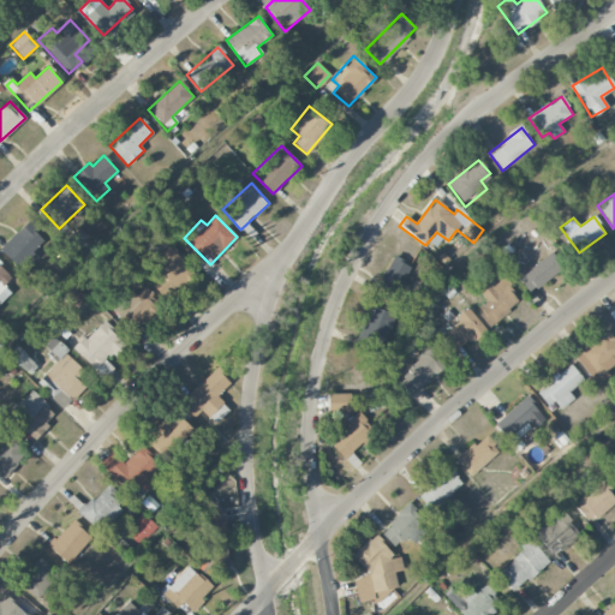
[(0,248),(0,250),(21,272),(37,257),(33,251),(45,239),(28,221),(0,248)]
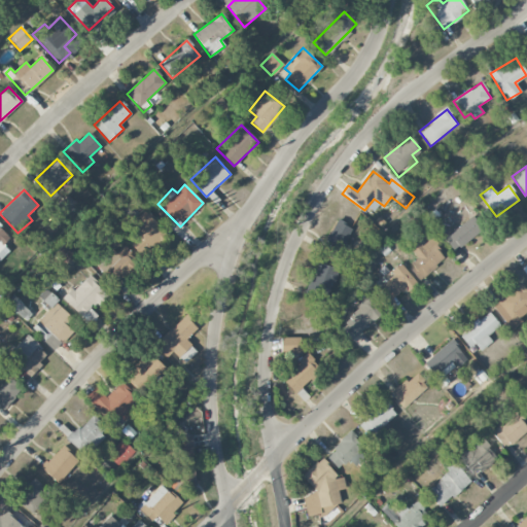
[(78,214),(72,197),(57,203),(63,219),(78,214)]
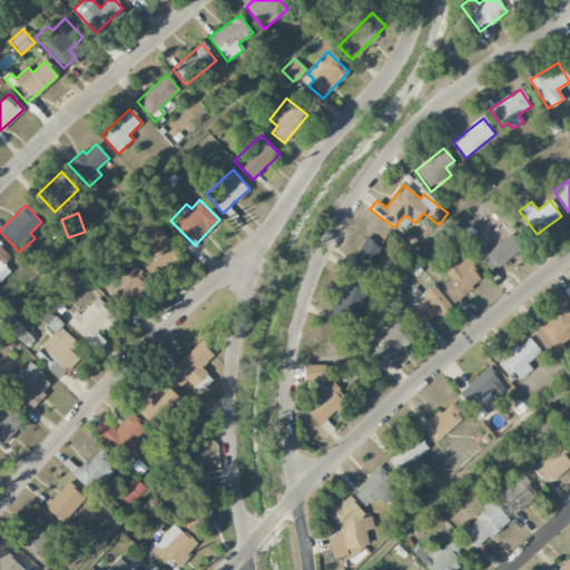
[(158,278),(182,254),(156,228),(146,238),(138,232),(128,242),(141,254),(137,258),(158,278)]
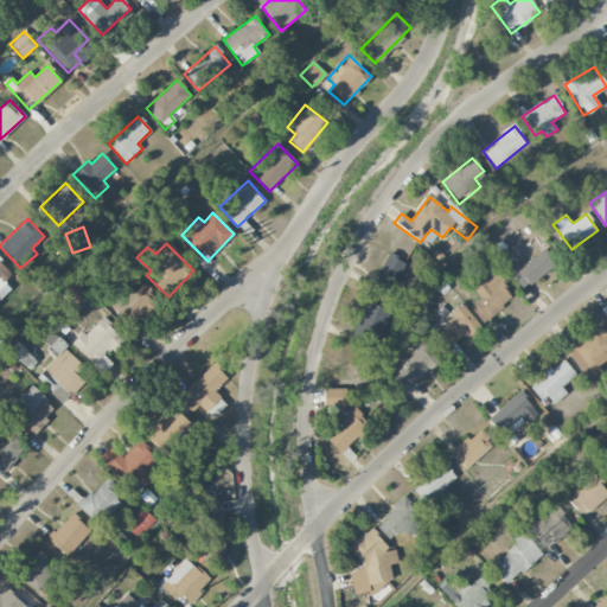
[(522,289),(555,266),(544,250),(511,273),(522,289)]
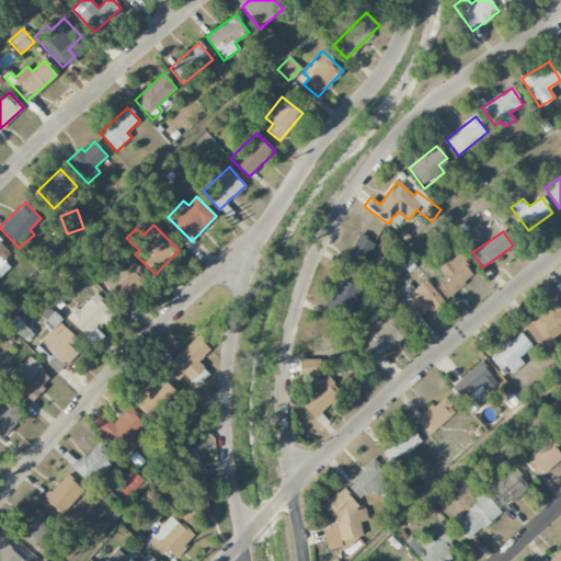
[(373,241),(356,233),(342,270),(358,276),(373,241)]
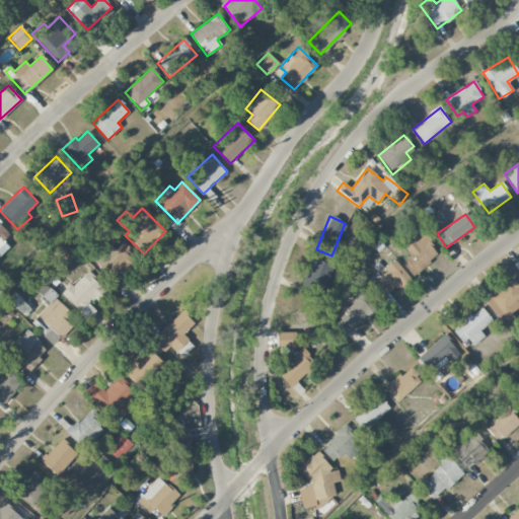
[(0,252),(7,245),(3,240),(10,234),(0,223),(0,252)]
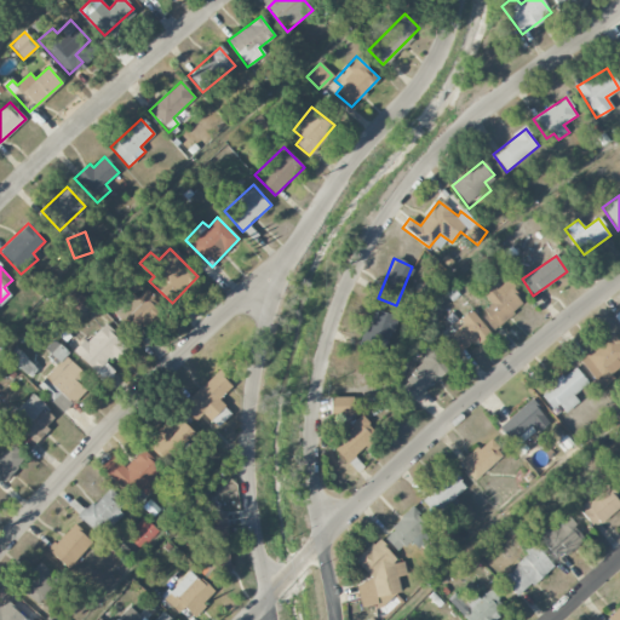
[(482,310),(498,327),(524,302),(506,281),(497,290),(489,282),(480,292),(491,303),(482,310)]
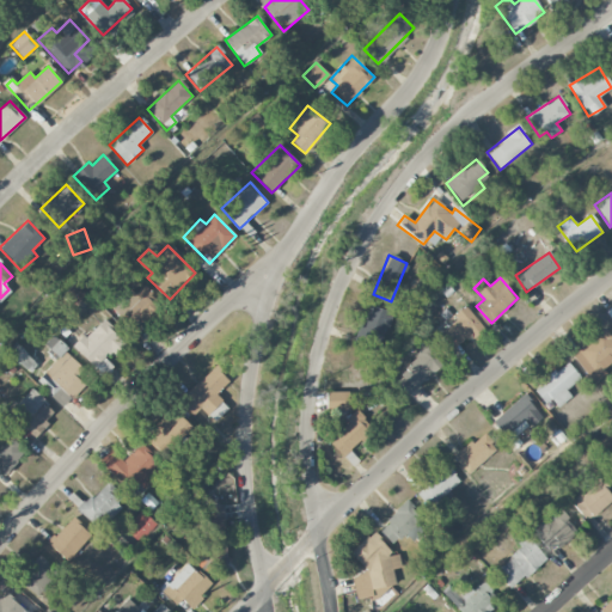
[(87,295),(73,282),(61,295),(74,308),(87,295)]
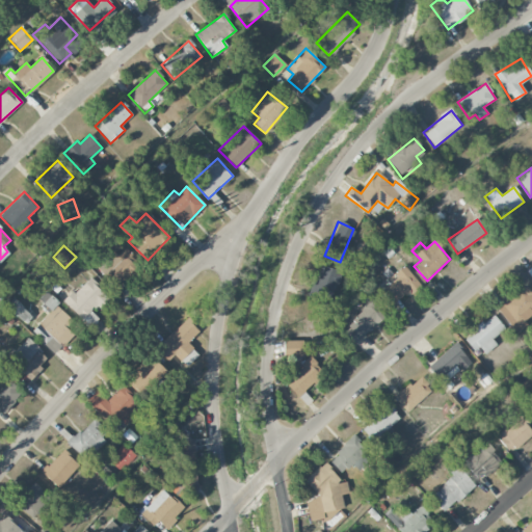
[(116,256),(113,253),(101,264),(120,285),(140,266),(125,248),(116,256)]
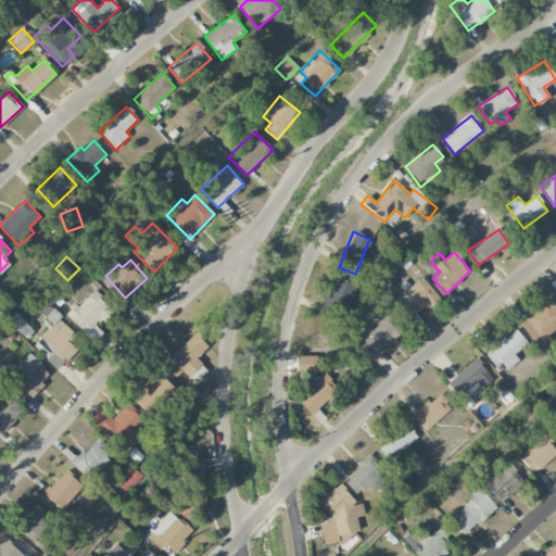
[(323,314),(344,320),(354,283),(332,277),(323,314)]
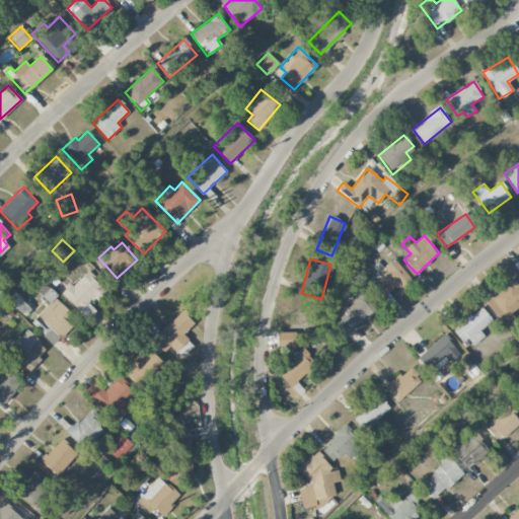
[(409,278),(394,260),(384,267),(387,272),(372,282),(383,297),(409,278)]
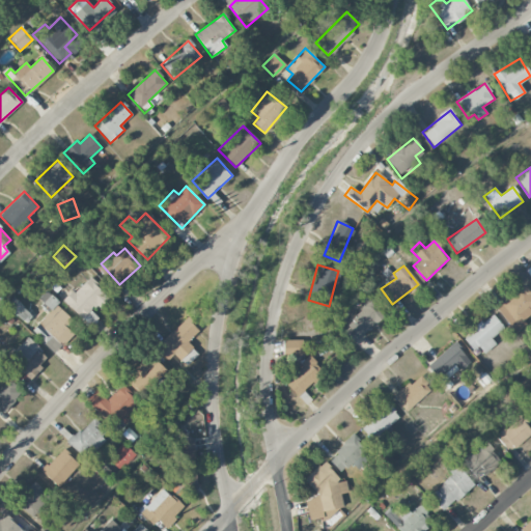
[(64,301),(88,328),(99,318),(92,312),(108,298),(89,277),(64,301)]
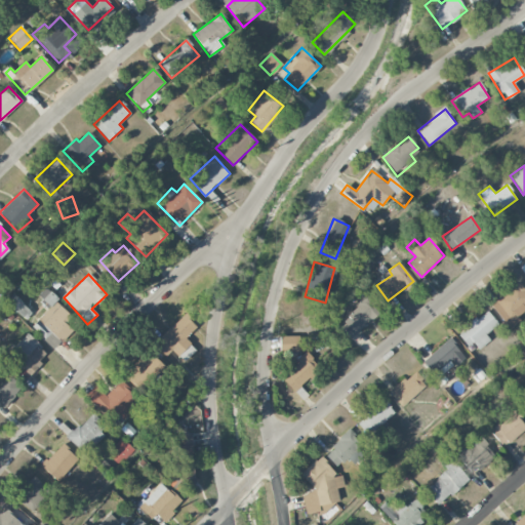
[(522,320),(517,314),(524,307),(524,290),(518,282),(489,305),(511,329),(522,320)]
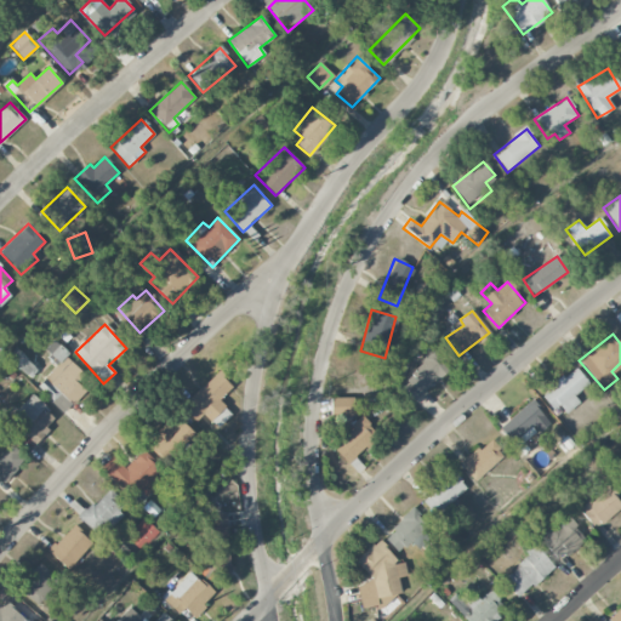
[(38,370),(16,348),(6,358),(29,379),(38,370)]
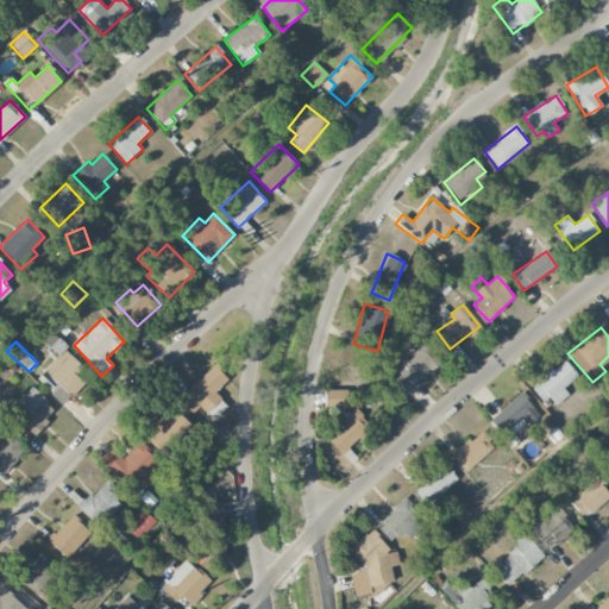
[(387,381),(402,397),(440,360),(426,344),(387,381)]
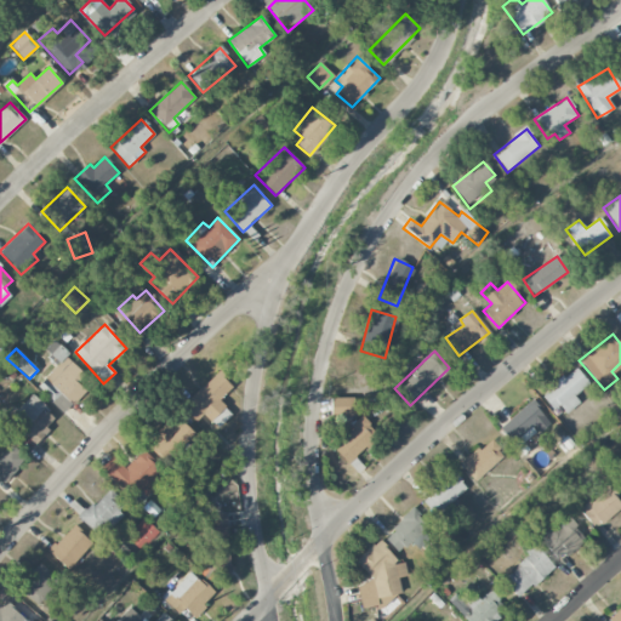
[(77,382),(85,375),(66,357),(36,388),(64,414),(85,391),(77,382)]
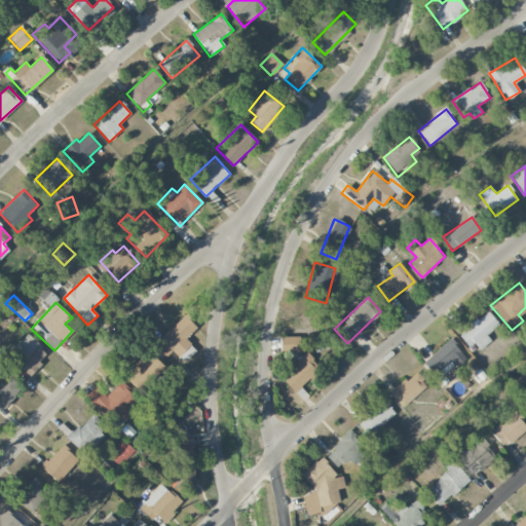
[(457,334),(467,348),(474,344),(479,350),(491,341),(486,335),(498,326),(488,311),(457,334)]
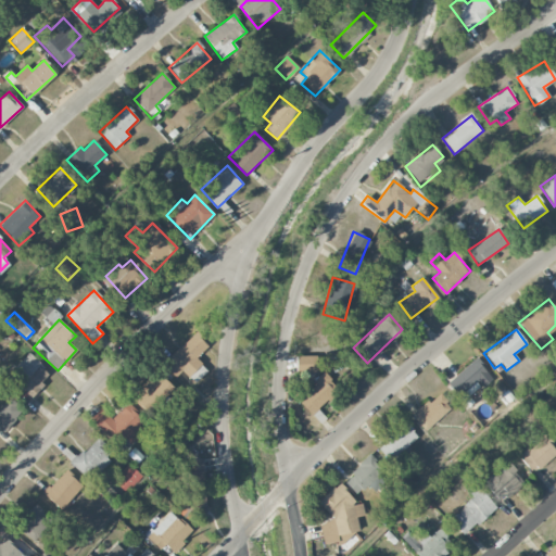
[(207,371),(194,358),(207,345),(194,332),(163,364),(175,377),(181,371),(193,384),(207,371)]
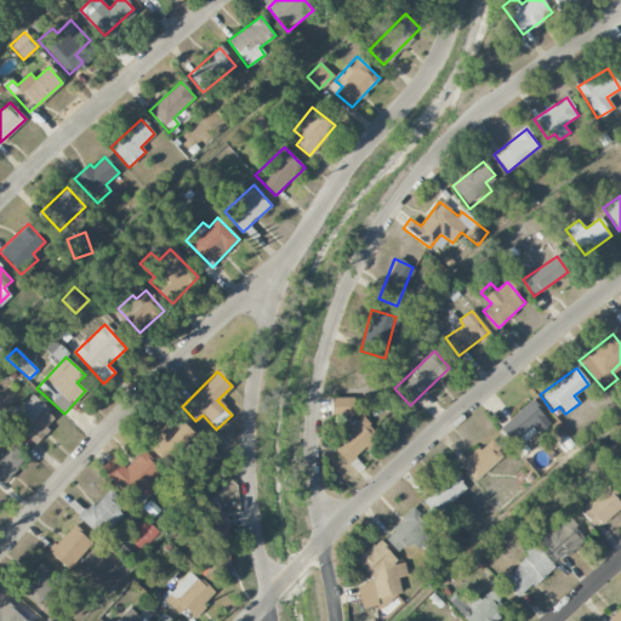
[(57,419),(32,394),(9,419),(34,444),(57,419)]
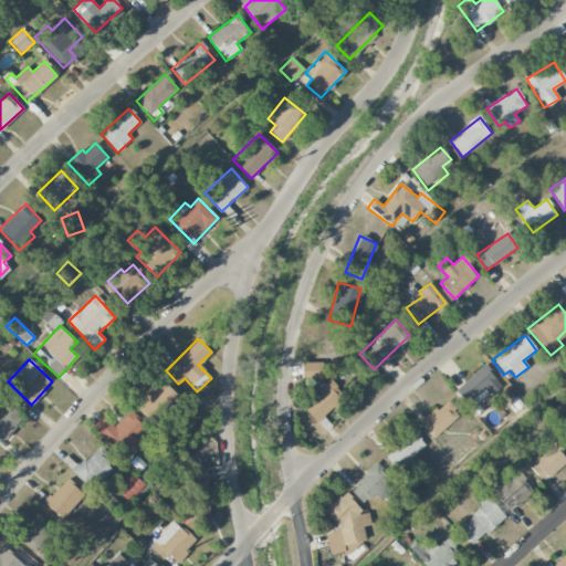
[(322,379),(322,363),(302,363),(303,380),(322,379)]
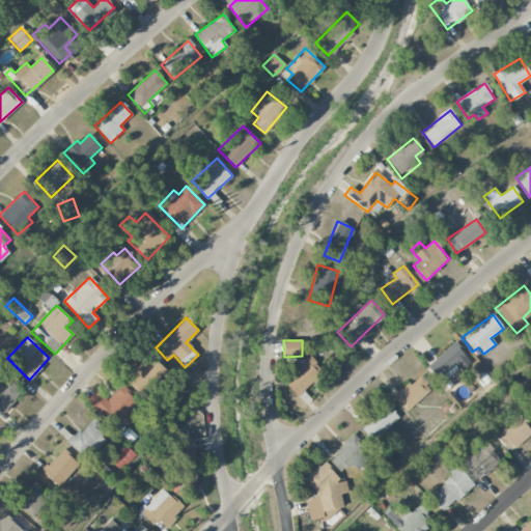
[(426,365),(441,384),(457,370),(453,366),(466,357),(455,342),(426,365)]
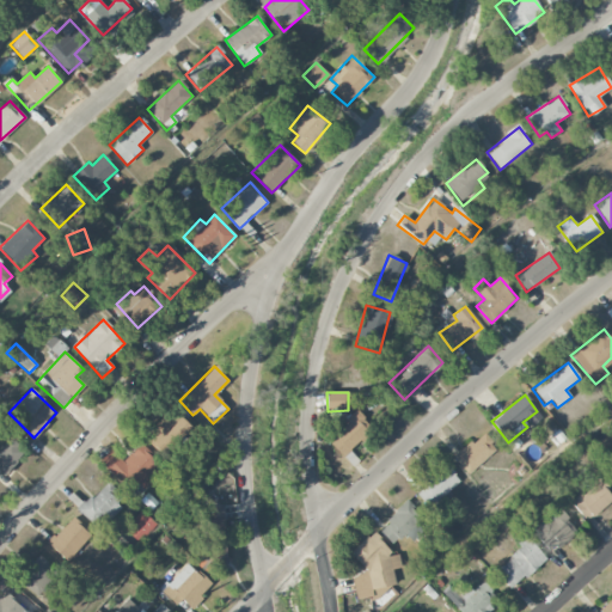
[(189,426),(169,409),(144,439),(164,456),(189,426)]
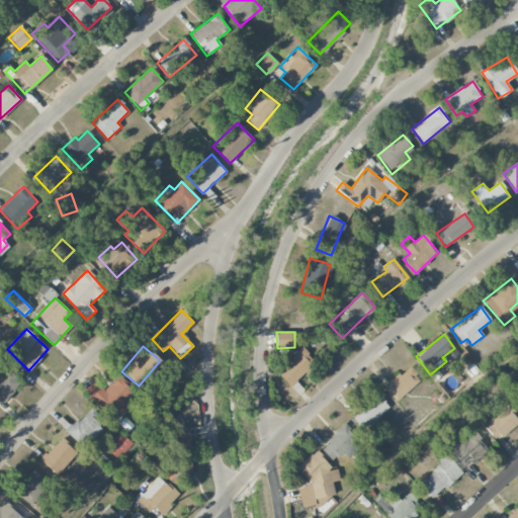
[(277,373),(288,386),(316,363),(300,346),(291,354),(294,357),(277,373)]
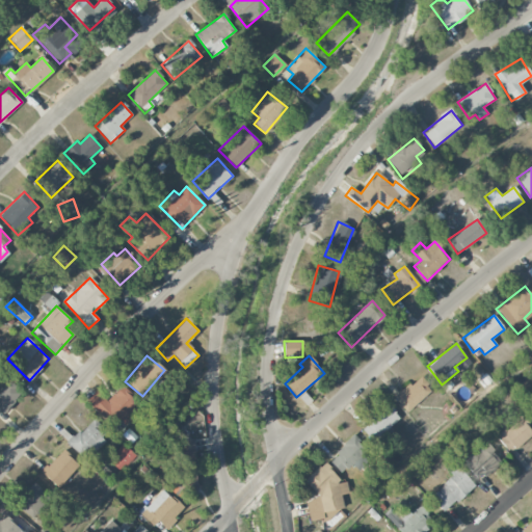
[(394,398),(407,413),(432,390),(419,376),(394,398)]
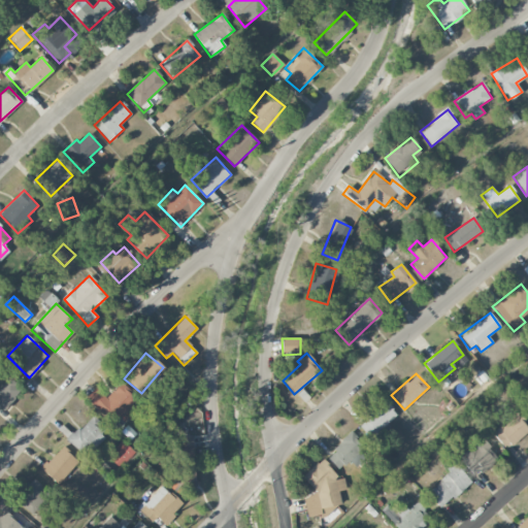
[(22,389),(8,377),(0,386),(0,408),(3,411),(22,389)]
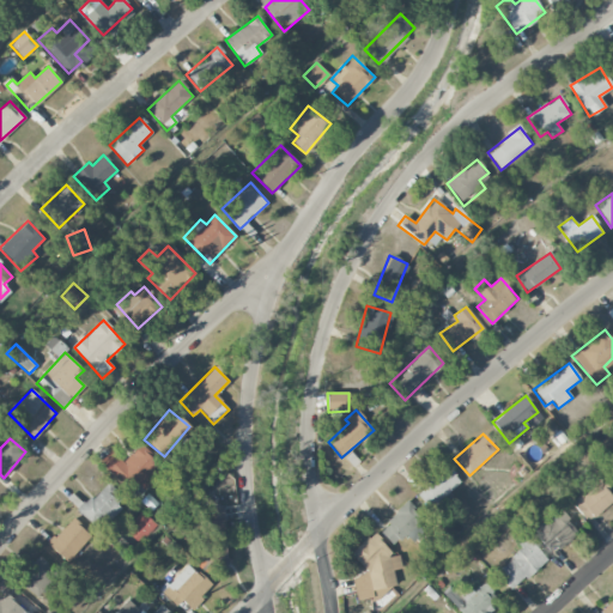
[(123,462),(110,450),(101,461),(139,496),(164,469),(138,445),(123,462)]
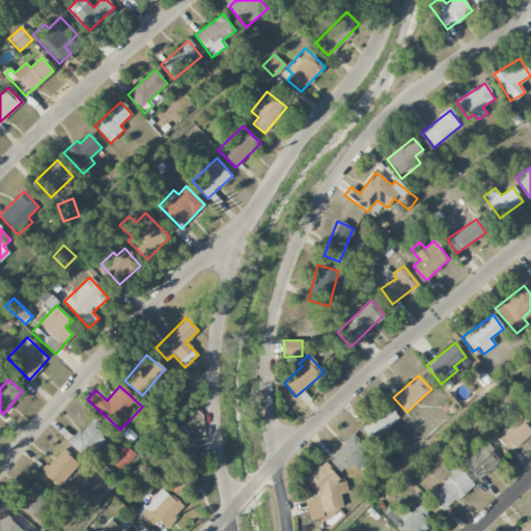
[(398,417),(387,403),(360,428),(372,442),(398,417)]
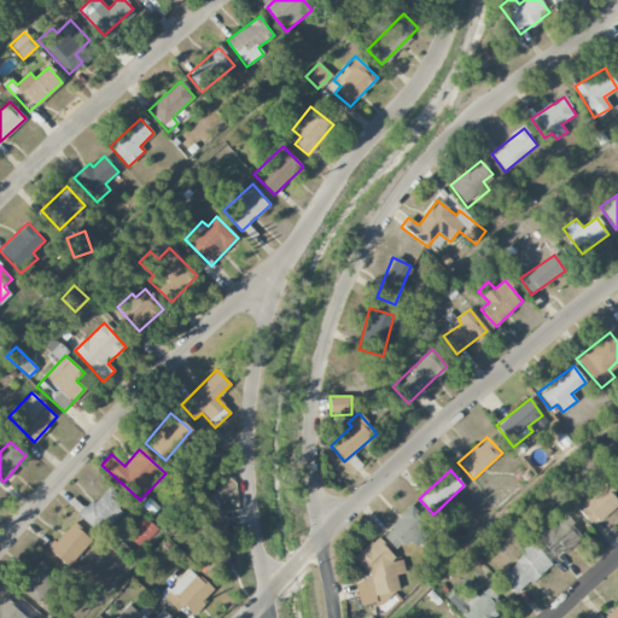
[(617,503),(617,500),(606,484),(576,507),(590,526),(617,503)]
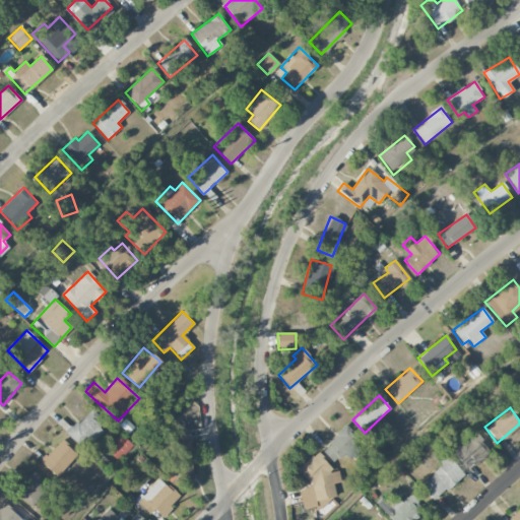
[(66,434),(84,450),(102,431),(98,427),(103,421),(89,408),(66,434)]
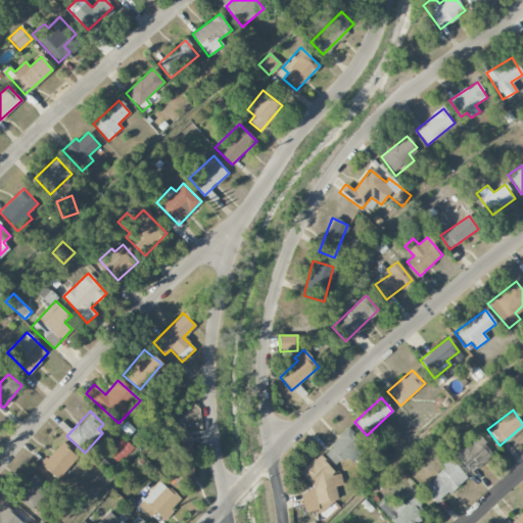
[(323,453),(335,466),(346,457),(352,463),(365,450),(346,430),(323,453)]
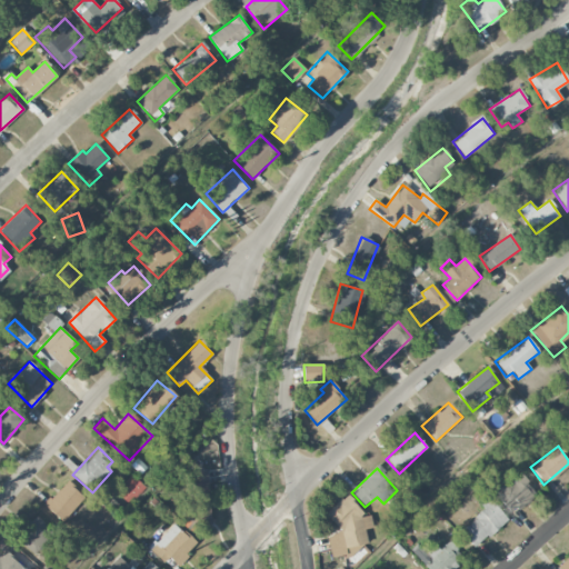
[(208,469),(186,470),(188,527),(191,527),(211,526),(208,469)]
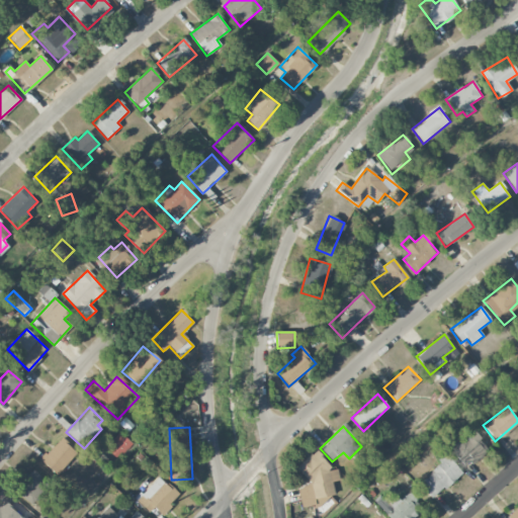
[(132,444),(119,432),(104,448),(117,459),(132,444)]
